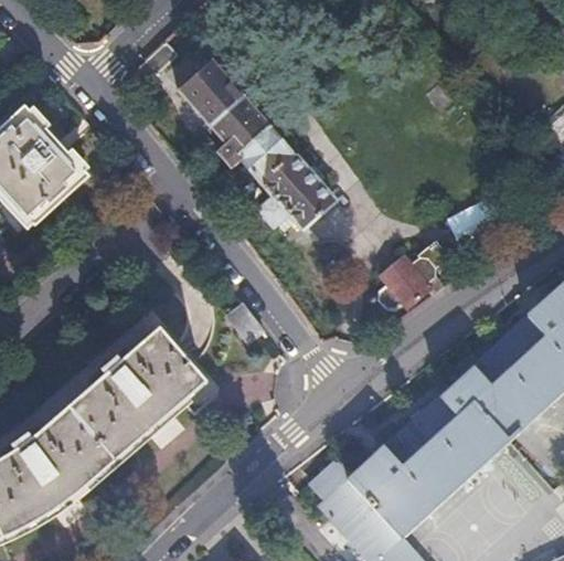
[(130,69),(127,85),(130,88),(150,69),(153,71),(174,51),(162,39),(130,69)]
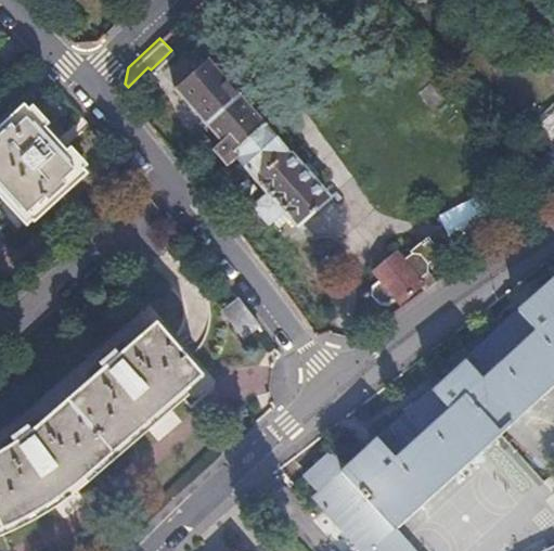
[(313,176),(300,162),(207,58),(175,87),(218,137),(209,145),(226,163),(234,154),(265,189),(250,202),(266,219),(277,212),(280,216),(286,212),(295,221),(329,192),(313,176)]
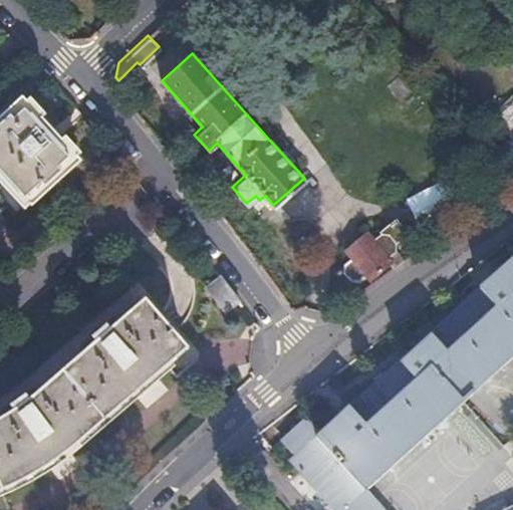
[(27,91),(0,114),(0,160),(37,200),(86,157),(27,91)]
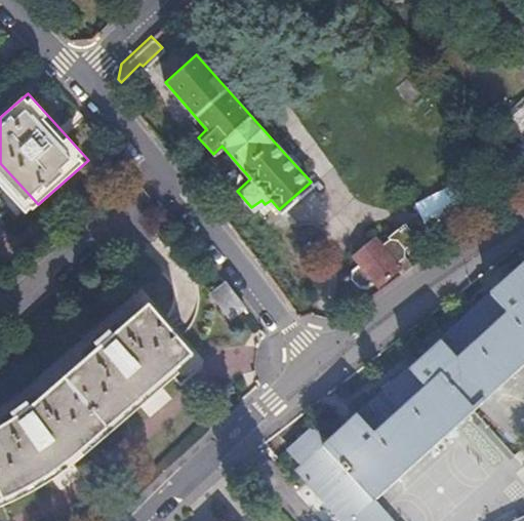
[(292,146),(284,153),(296,166),(305,159),(292,146)]
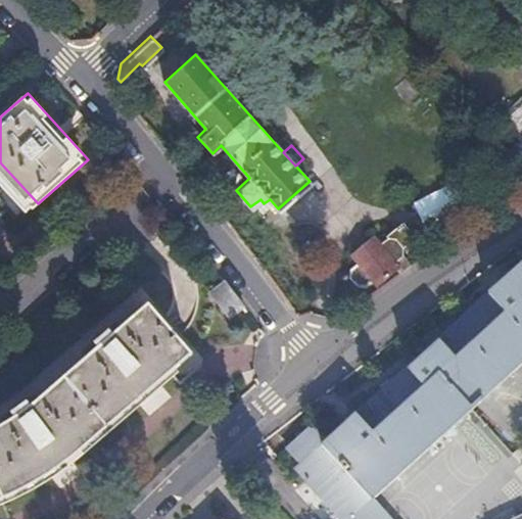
[(447,181),(413,196),(420,211),(455,196),(447,181)]
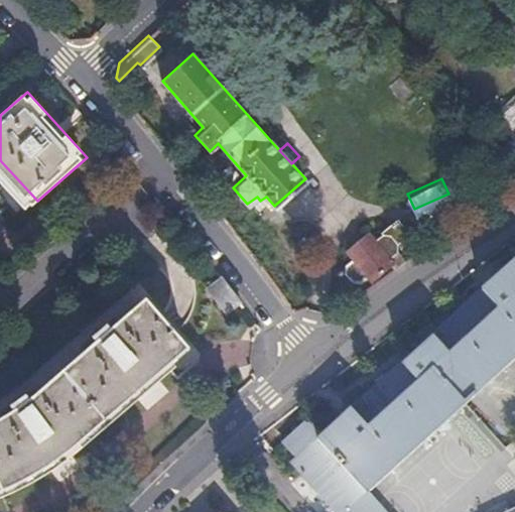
[(389,265),(394,270),(403,263),(395,254),(396,242),(404,233),(391,219),(376,232),(378,235),(368,243),(366,241),(349,257),(351,261),(347,265),(346,273),(353,281),(359,282),(366,277),(370,281),(389,265)]
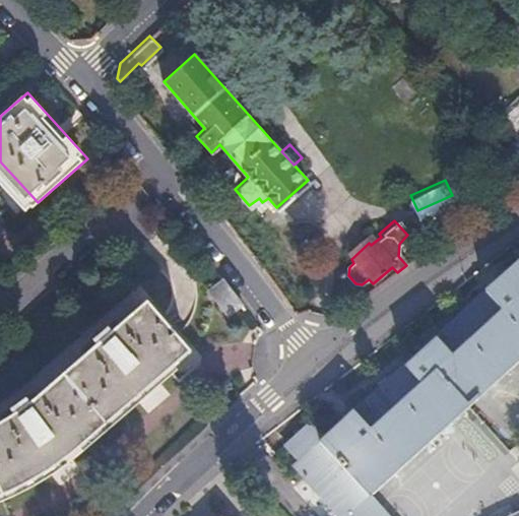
[(337,515),(518,515),(518,508),(502,515),(391,515),(372,494),(518,360),(518,259),(323,437),(310,422),(285,445),(300,459),(293,466),(337,515)]
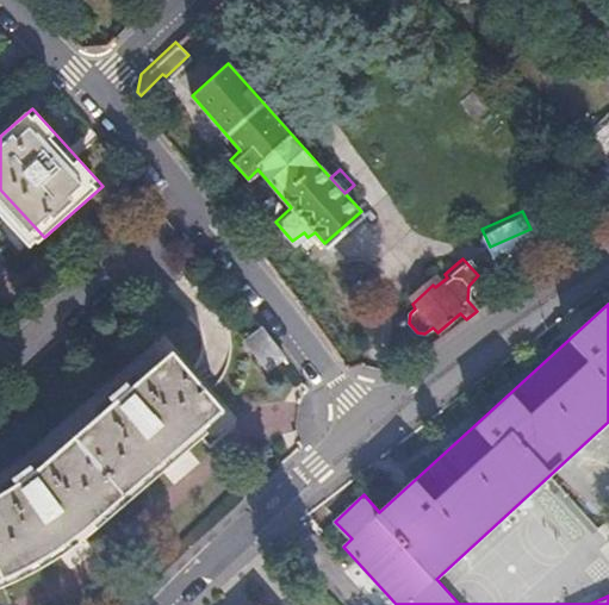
[(268,368),(284,356),(259,325),(243,337),(268,368)]
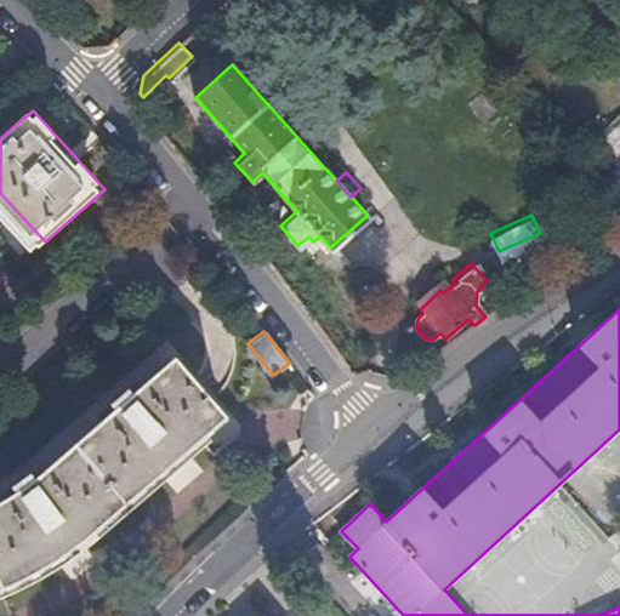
[(0,587),(3,587),(26,576),(47,565),(69,552),(91,537),(229,418),(178,360),(49,469),(15,492),(0,500),(0,587)]
